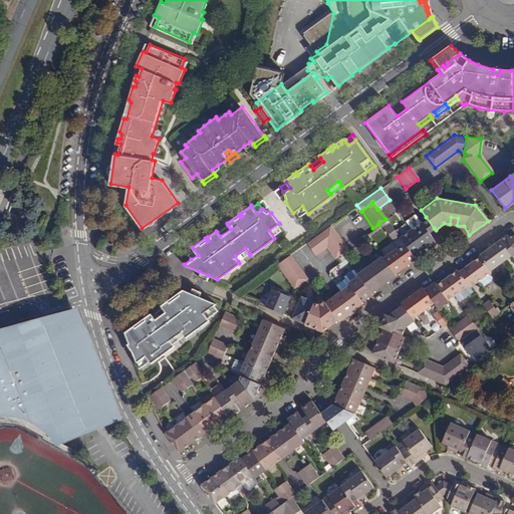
[(403,243),(413,256),(433,241),(428,233),(420,222),(418,223),(413,216),(404,223),(394,230),(403,243)]
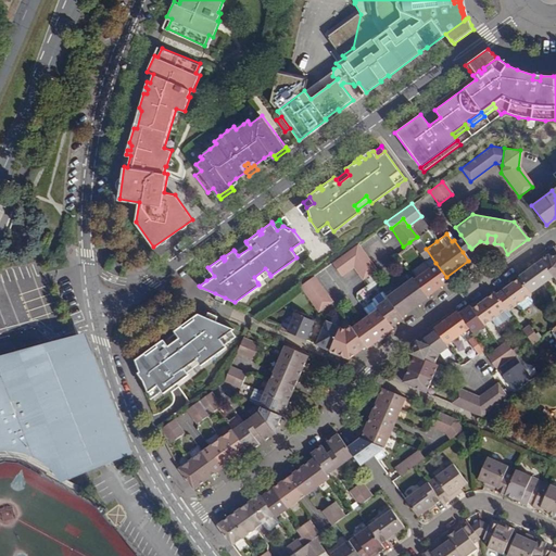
[(469,247),(460,235),(457,237),(454,240),(463,252),(466,249),(469,247)]
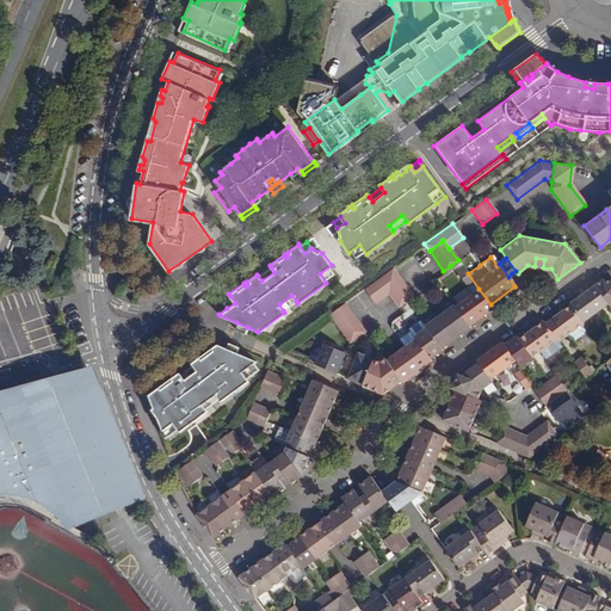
[(544,259),(536,258),(535,266),(543,267),(544,259)]
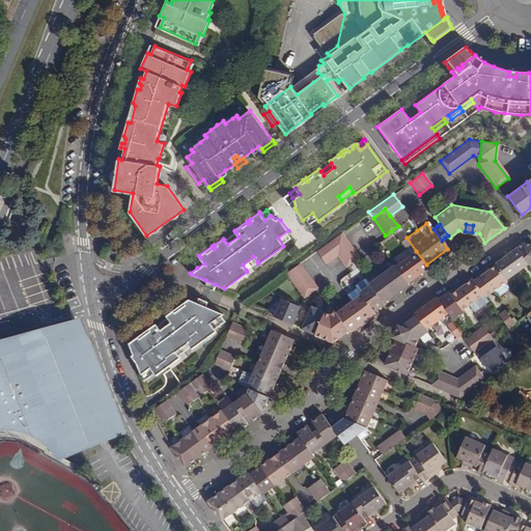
[(407,238),(398,226),(391,231),(410,256),(416,251),(407,238)]
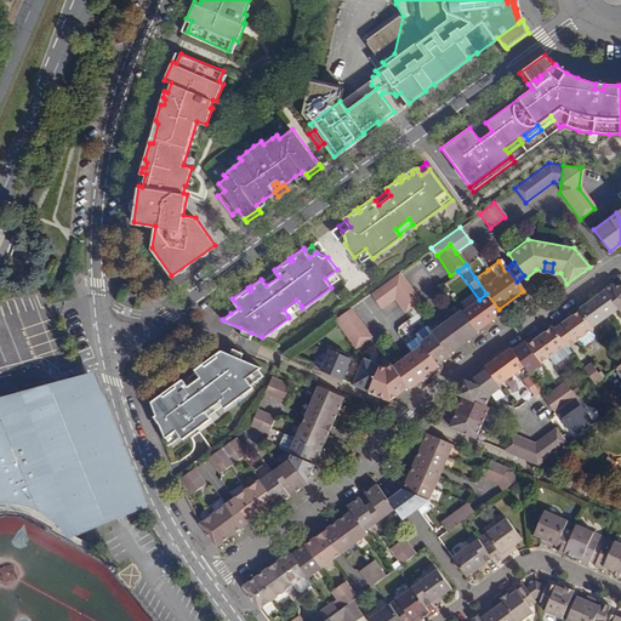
[(279,277),(275,272),(262,280),(266,285),(279,277)]
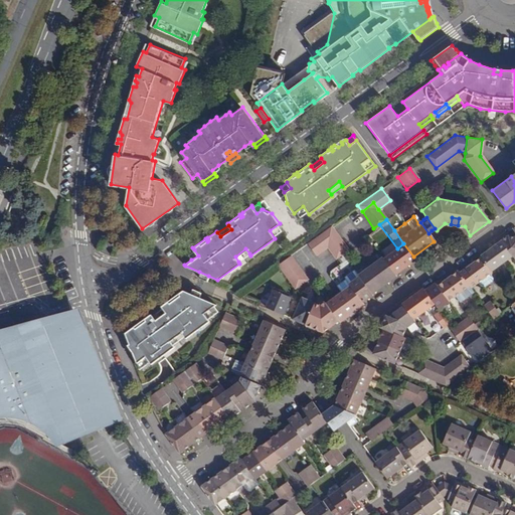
[(327,245),(335,256),(341,252),(347,248),(334,231),(330,225),(306,242),(314,254),(327,245)]
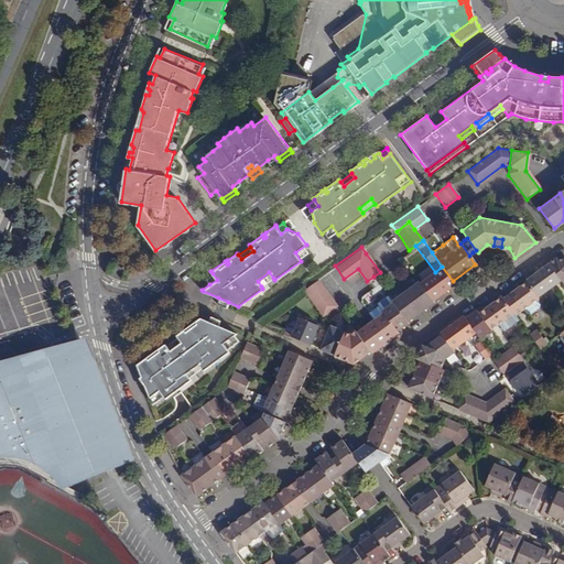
[(550,264),(561,281),(563,284),(563,260),(556,259),(550,264)]
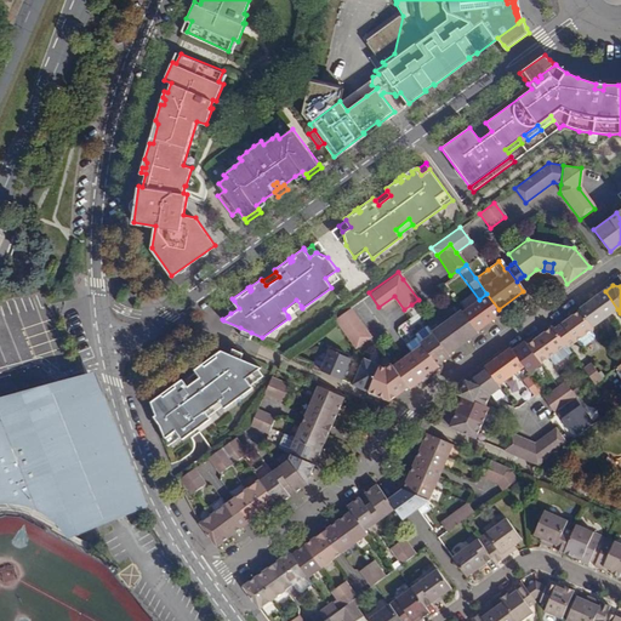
[(592,328),(617,309),(605,291),(579,309),(580,312),(592,328)]
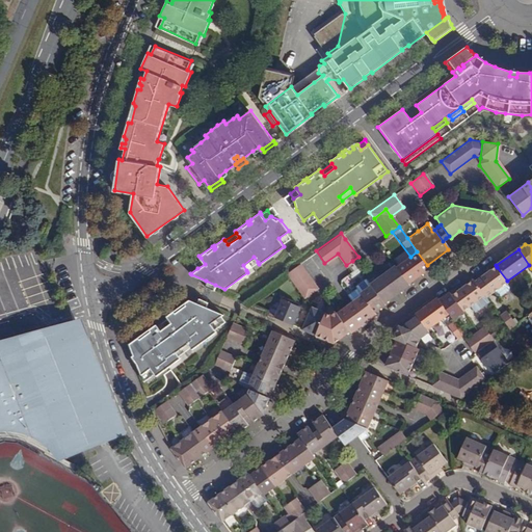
[(429,268),(427,265),(417,251),(410,257),(396,267),(407,284),(429,268)]
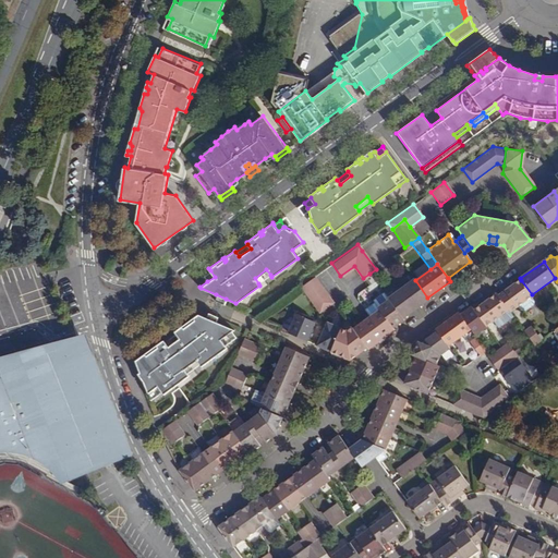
[(270,275),(266,269),(255,278),(258,283),(270,275)]
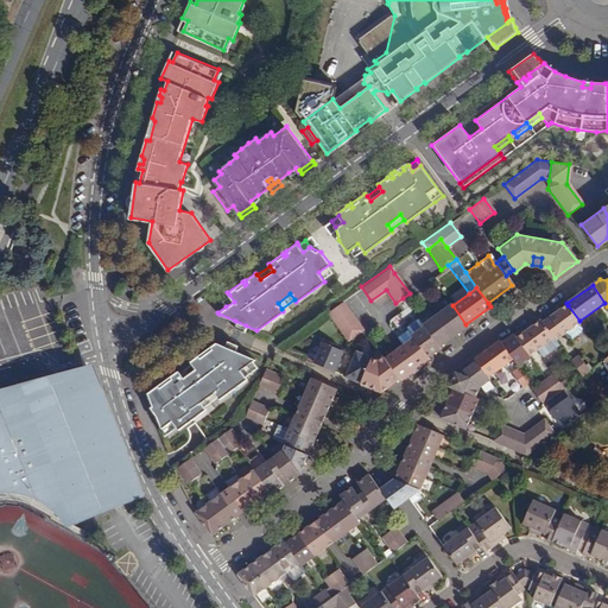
[(234,302),(229,295),(221,301),(226,306),(234,302)]
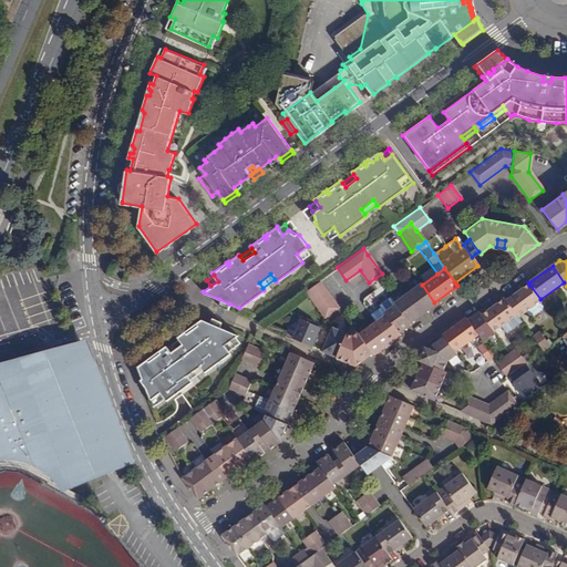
[(318,280),(305,289),(323,316),(337,305),(318,280)]
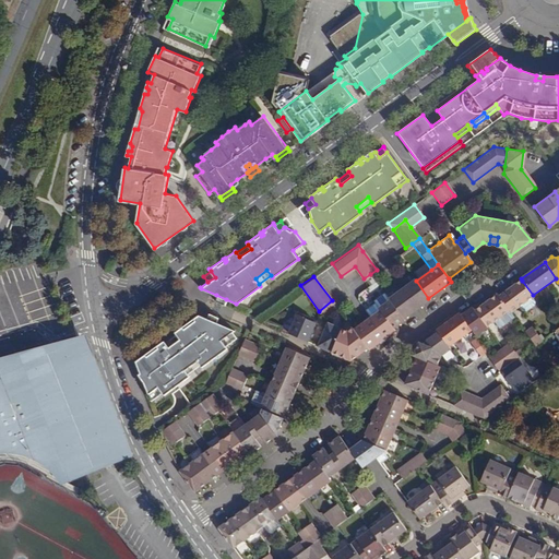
[(429,299),(428,298),(416,281),(414,278),(403,286),(418,307),(429,299)]
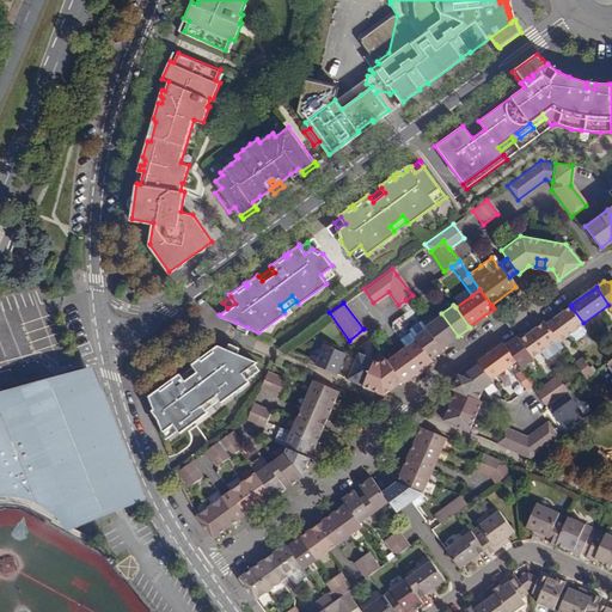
[(546,325),(560,343),(568,337),(573,344),(589,332),(583,323),(571,307),(546,325)]
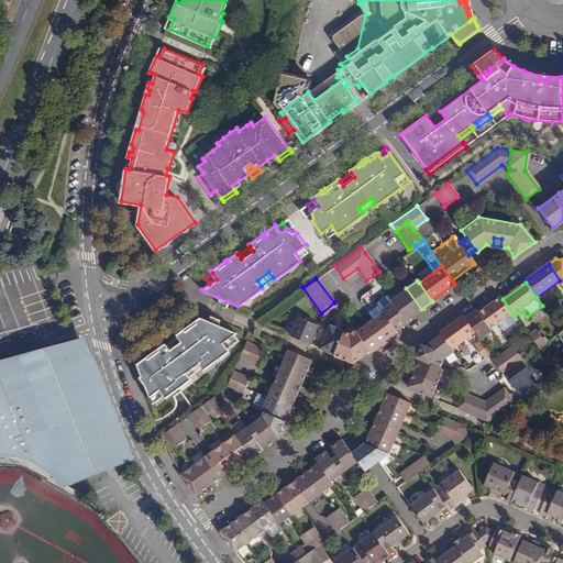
[(421,309),(406,288),(404,290),(400,293),(415,313),(416,313),(419,311),(421,309)]
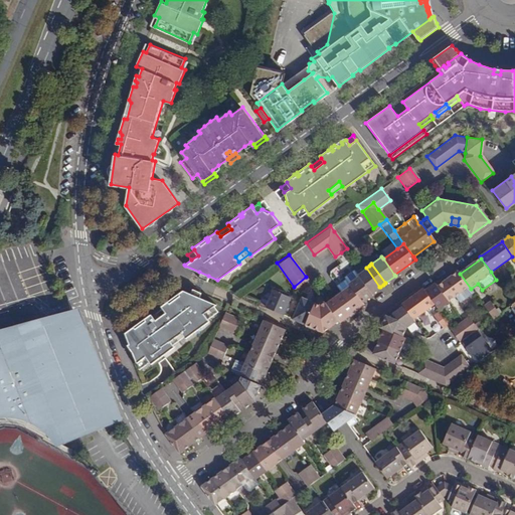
[(357,274),(353,270),(343,277),(344,279),(361,302),(372,295),(371,293),(380,287),(379,287),(366,268),(357,274)]
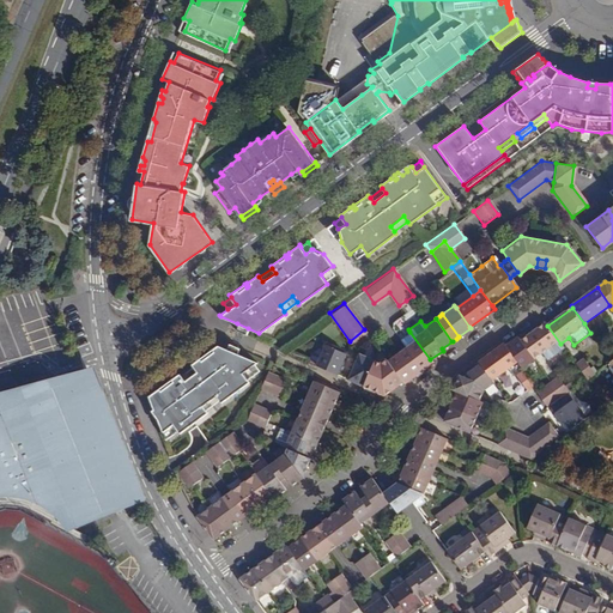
[(248,328),(237,323),(235,329),(246,334),(248,328)]
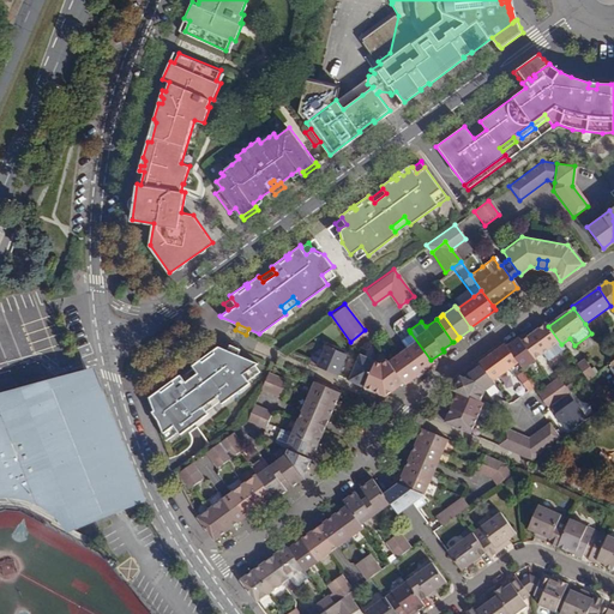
[(561,344),(548,326),(546,324),(521,342),(534,360),(541,354),(547,362),(565,349),(561,344)]
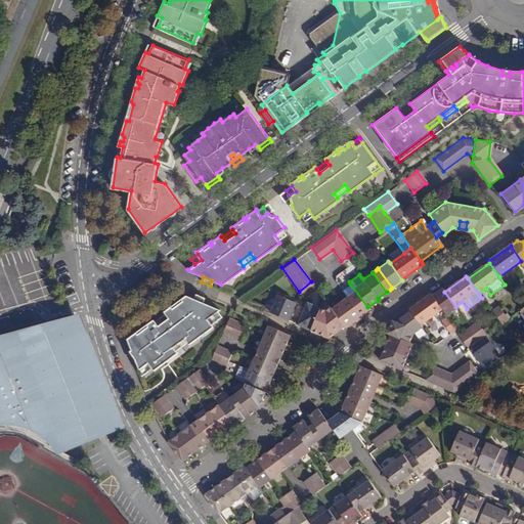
[(367,307),(350,284),(340,290),(345,297),(358,315),(359,316),(369,309),(367,307)]
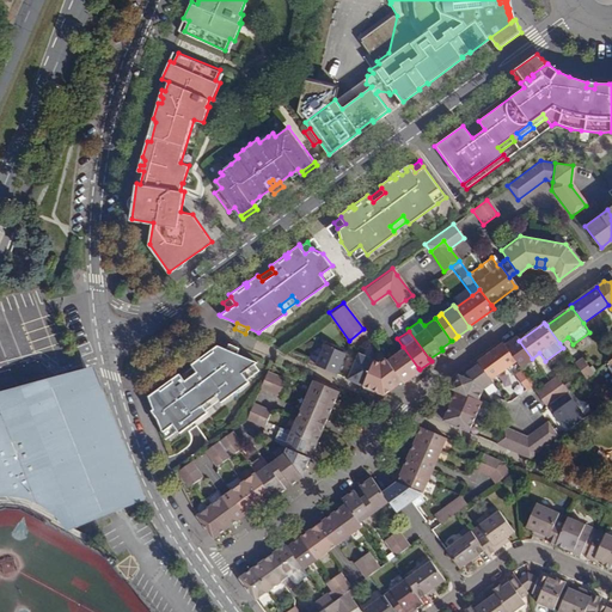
[(532,359),(519,341),(516,337),(503,347),(515,361),(520,369),(533,360),(532,359)]
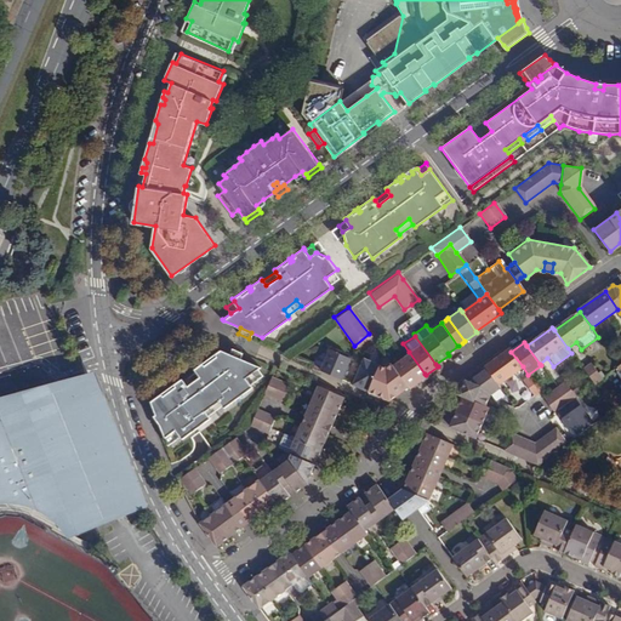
[(243,353),(232,347),(229,353),(240,358),(243,353)]
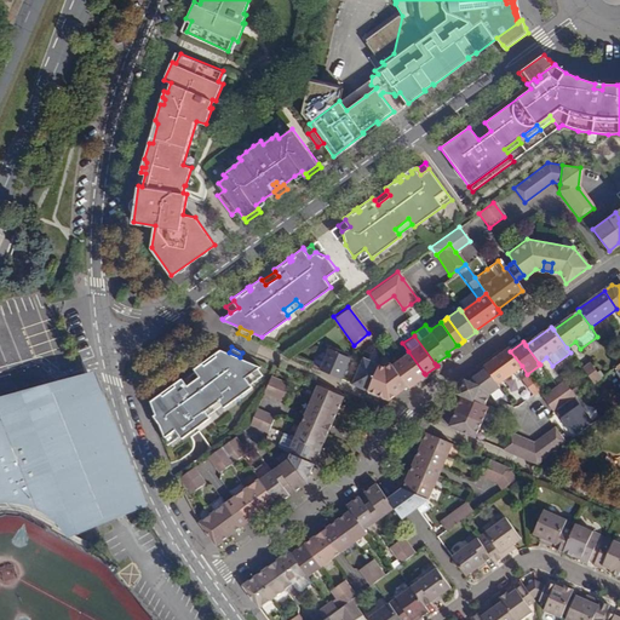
[(317,368),(339,378),(348,356),(327,346),(317,368)]
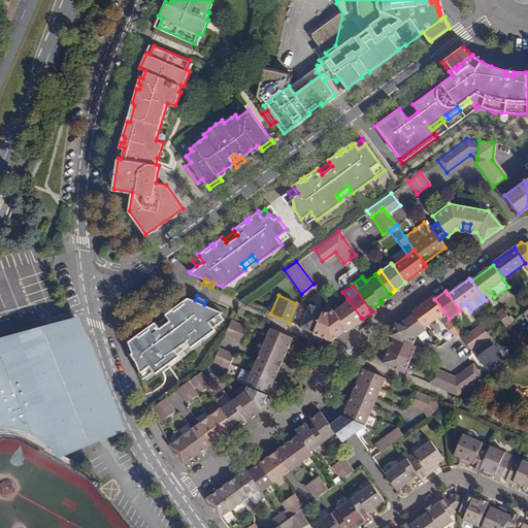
[(188,297),(185,299),(177,304),(179,308),(176,309),(174,307),(165,314),(166,316),(169,320),(159,328),(156,324),(154,322),(142,331),(144,334),(142,335),(139,333),(128,341),(131,350),(135,356),(137,359),(135,361),(140,372),(149,365),(155,373),(177,356),(176,354),(173,350),(185,341),(189,345),(190,348),(215,329),(208,322),(222,311),(204,304),(195,300),(188,297)]
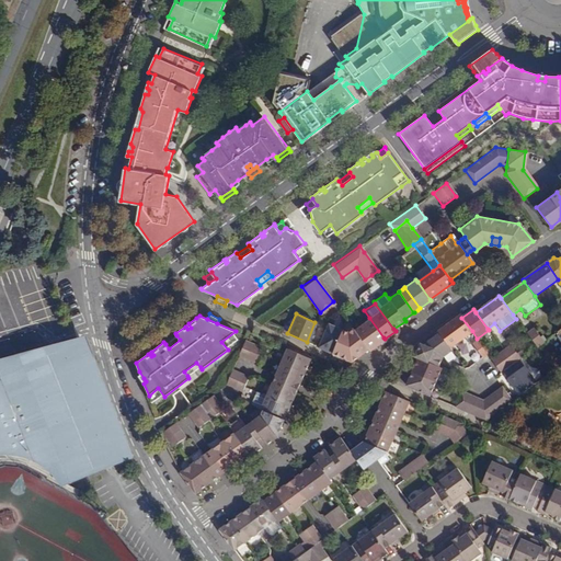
[(461,318),(460,316),(454,320),(466,336),(472,331),(461,318)]
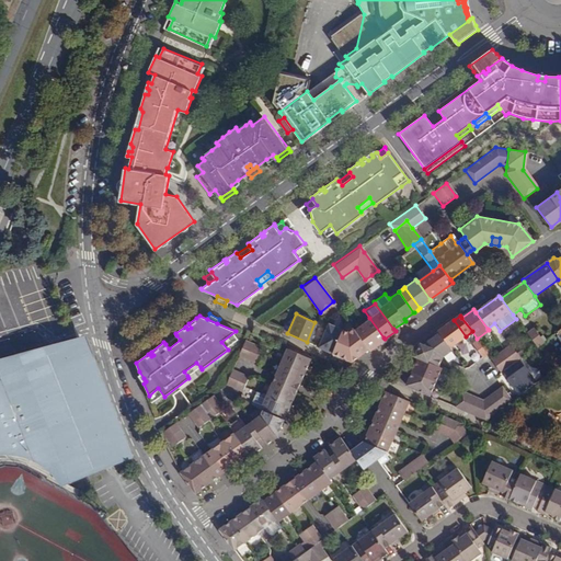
[(384,338),(369,318),(366,320),(364,322),(378,343),(381,341),(385,339),(384,338)]
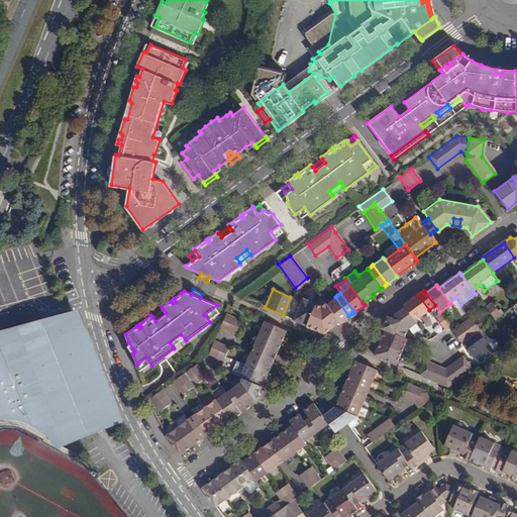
[(395,314),(393,319),(399,321),(398,324),(407,328),(415,322),(414,321),(429,310),(418,295),(403,306),(405,308),(395,314)]
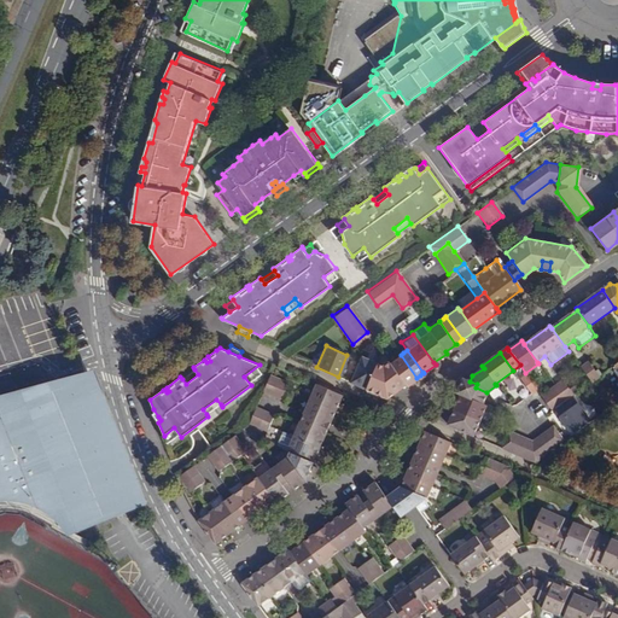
[(375,362),(360,355),(349,382),(385,397),(404,383),(407,386),(417,378),(401,355),(390,362),(388,361),(382,365),(375,362)]
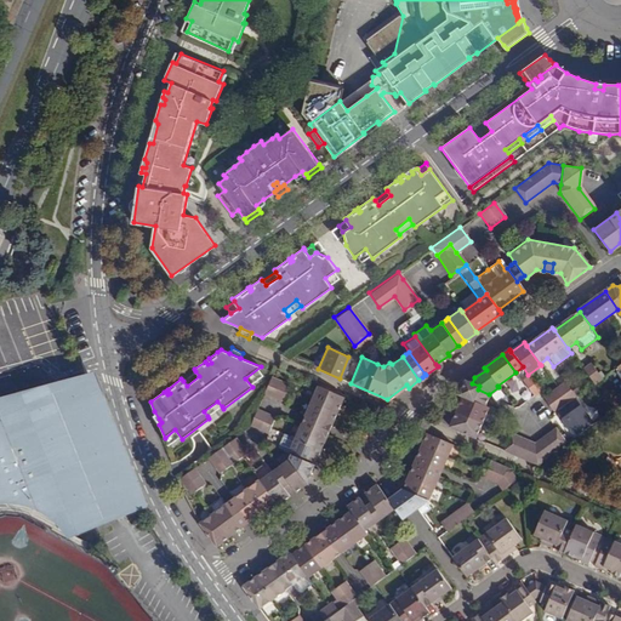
[(593,385),(600,380),(591,365),(584,370),(593,385)]
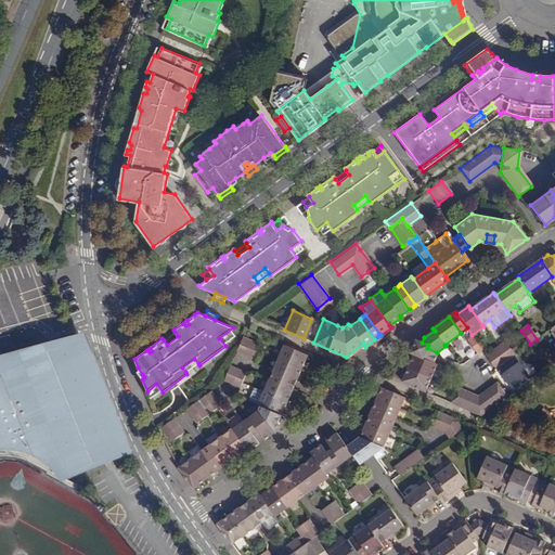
[(178,336),(175,332),(164,340),(167,345),(178,336)]
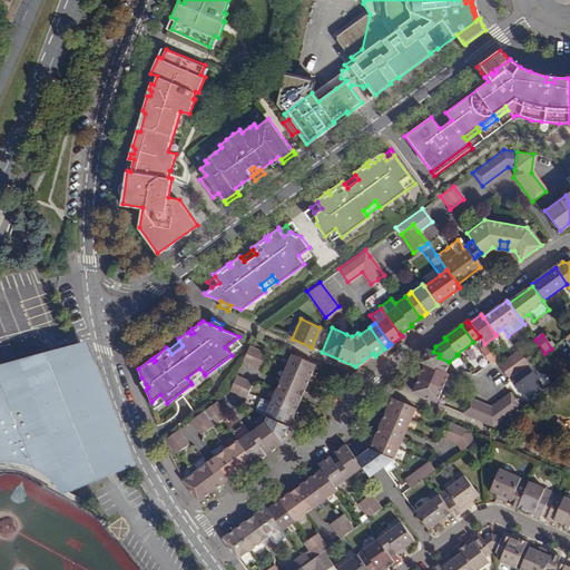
[(84,343),(0,364),(0,389),(7,387),(7,386),(19,381),(16,374),(80,347),(127,464),(64,490),(57,487),(30,473),(23,471),(16,469),(7,468),(0,468),(0,471),(12,471),(26,474),(50,488),(49,490),(80,505),(84,501),(70,493),(134,468),(84,343)]
